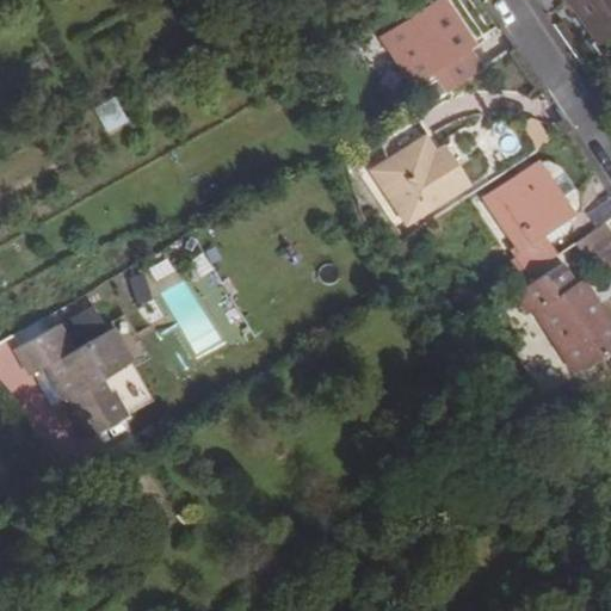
[(610,0),(563,0),(591,38),(610,24),(610,0)]
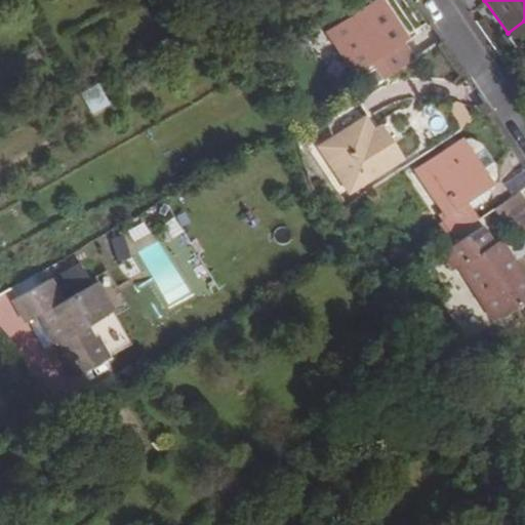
[(368,63),(403,39),(378,1),(367,8),(364,4),(324,31),(352,72),(331,85),(344,104),(379,80),(373,70),(368,63)]
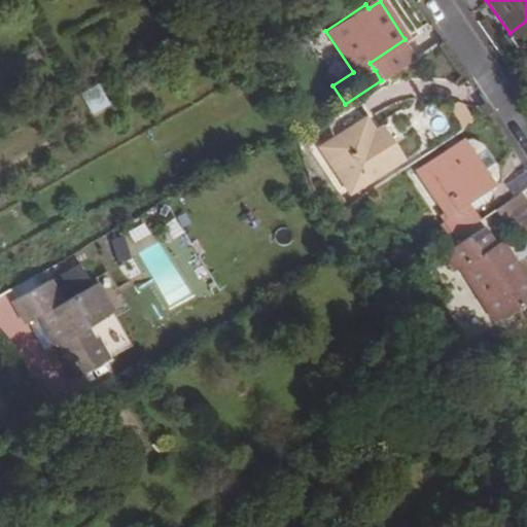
[(380,66),(375,60),(370,63),(375,70),(380,66)]
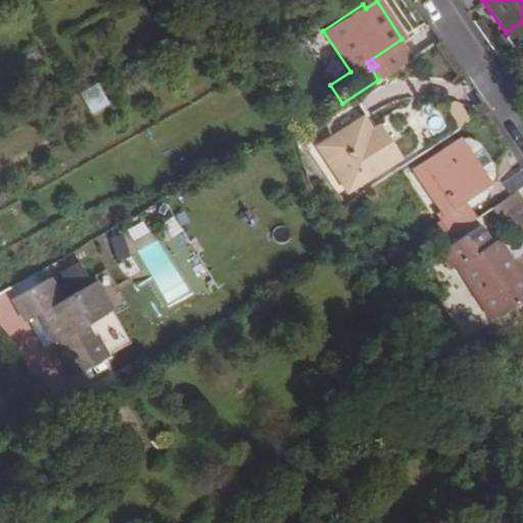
[(97,83),(79,94),(92,114),(110,104),(97,83)]
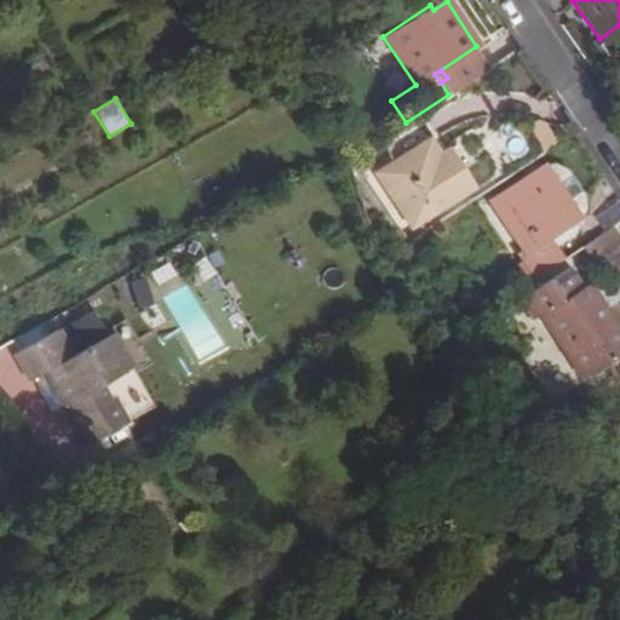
[(441,156),(418,122),(369,154),(380,171),(374,176),(407,228),(464,190),(448,167),(441,172),(434,161),(441,156)]
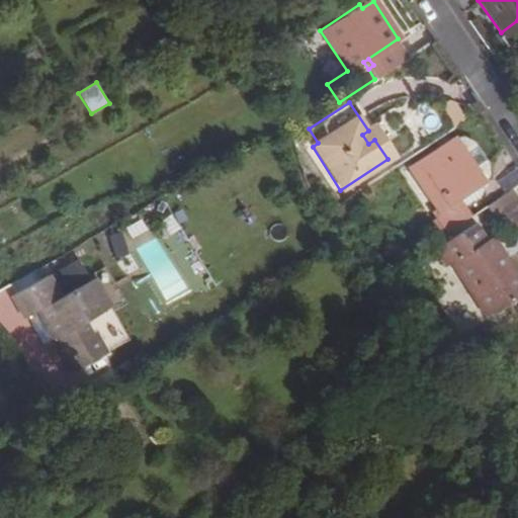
[(374,140),(368,131),(362,135),(368,144),(374,140)]
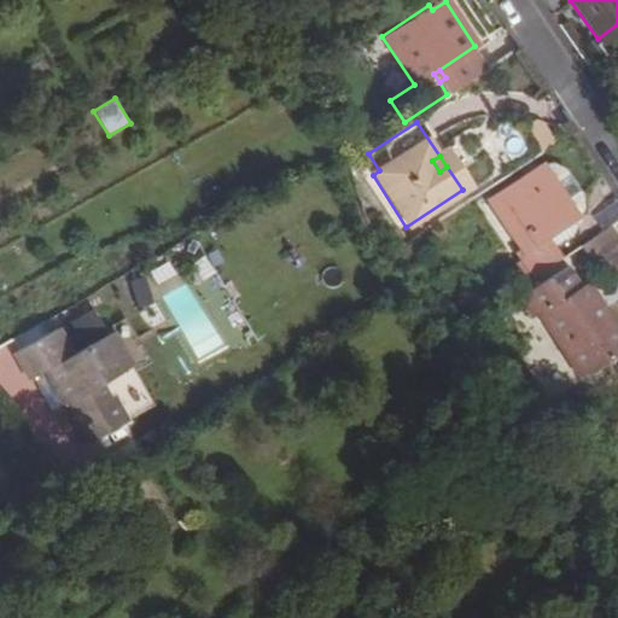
[(532,278),(559,260),(551,246),(570,233),(573,234),(575,227),(572,226),(570,221),(578,211),(577,199),(569,186),(560,173),(549,167),(537,170),(490,200),(506,223),(499,229),(507,244),(516,239),(524,250),(518,256),(520,260),(532,278)]
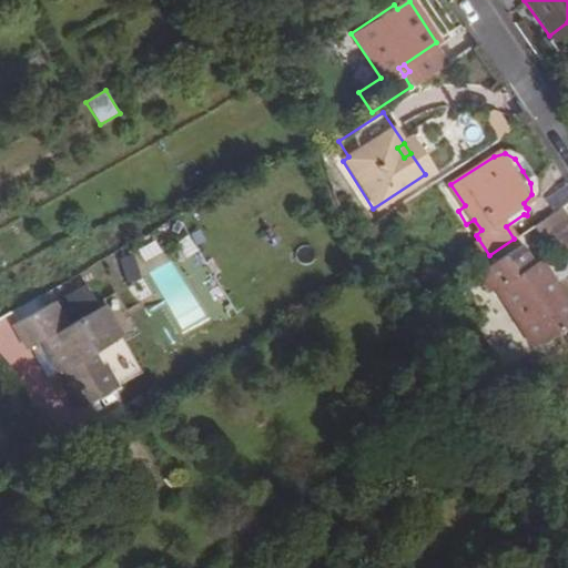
[(567,202),(567,192),(565,186),(545,200),(554,212),(559,209),(567,202)]
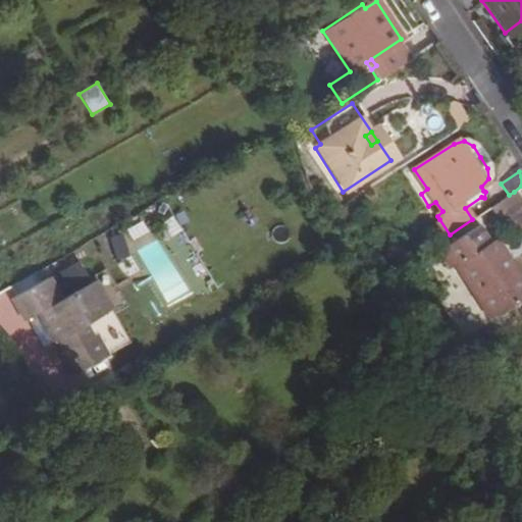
[(521,227),(521,203),(514,192),(509,195),(488,208),(499,224),(505,220),(513,233),(521,227)]
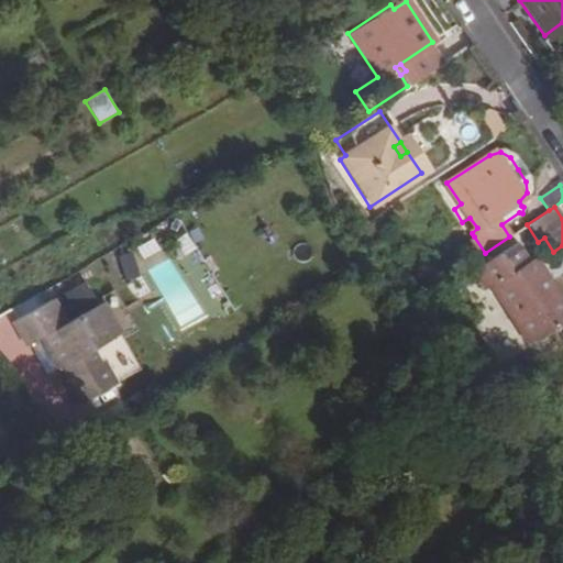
[(485,253),(474,236),(466,241),(477,258),(485,253)]
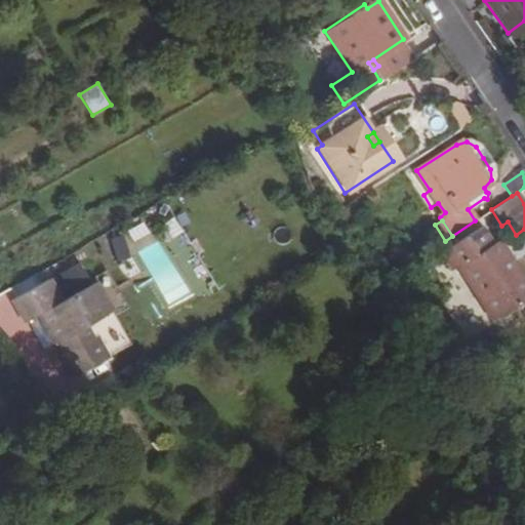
[(524,294),(524,284),(518,273),(511,276),(489,244),(478,228),(438,254),(449,271),(453,268),(488,320),(524,294)]
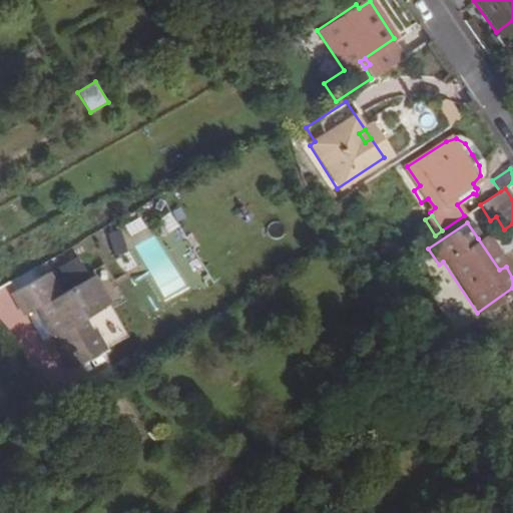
[(506,267),(485,233),(478,238),(499,270),(506,267)]
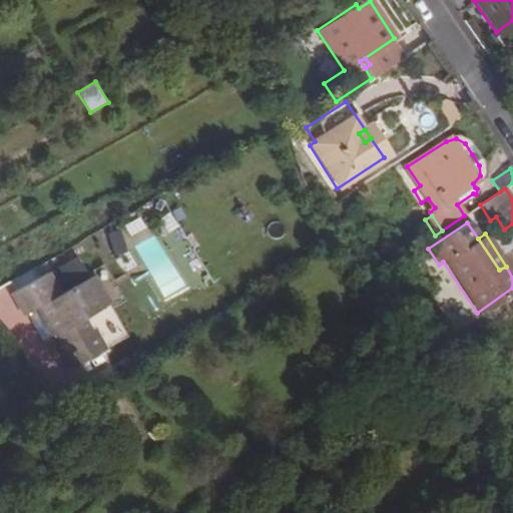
[(114,305),(98,276),(94,279),(63,296),(50,274),(15,295),(28,317),(41,310),(59,339),(62,338),(68,347),(65,350),(77,370),(109,351),(98,331),(95,332),(89,321),(114,305)]
